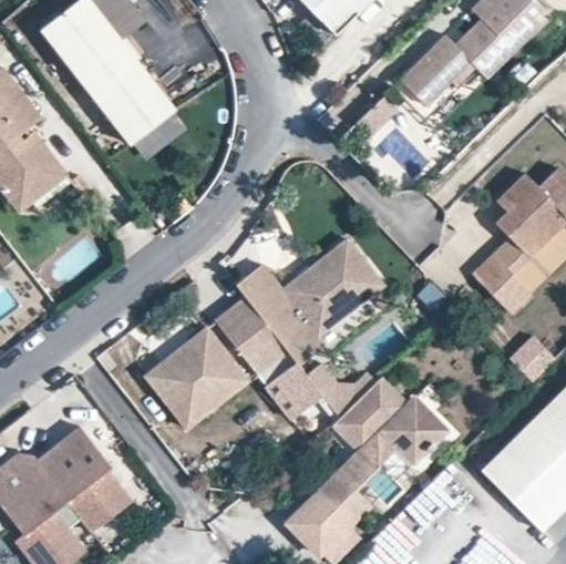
[(122,38),(93,0),(79,0),(43,28),(132,143),(176,109),(122,38)]
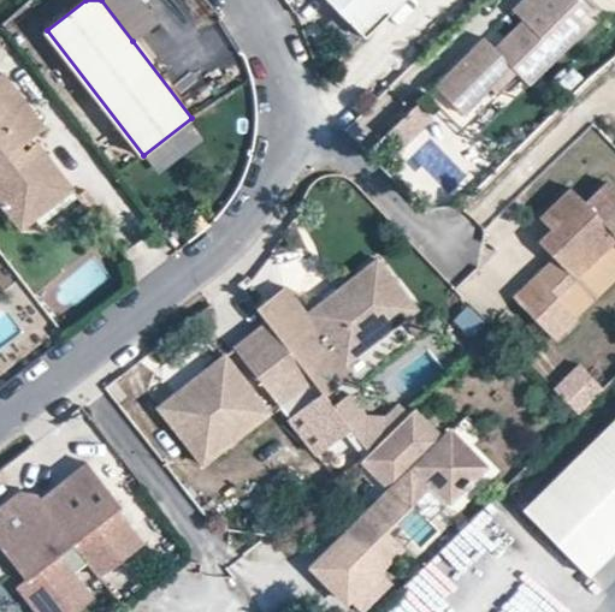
[(139,0),(101,0),(132,41),(157,22),(139,0)]
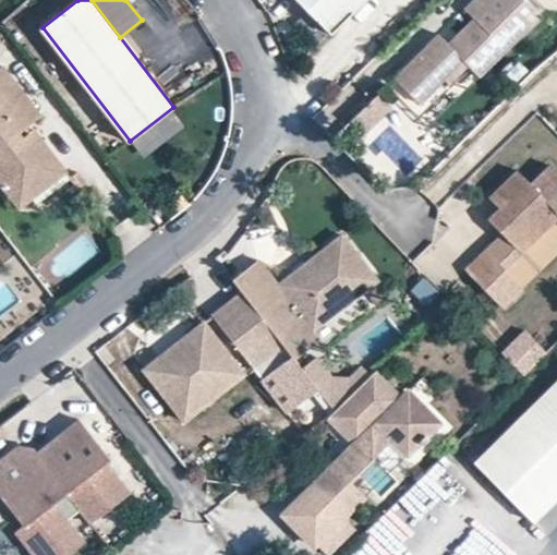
[(364,0),(297,0),(330,34),(364,0)]
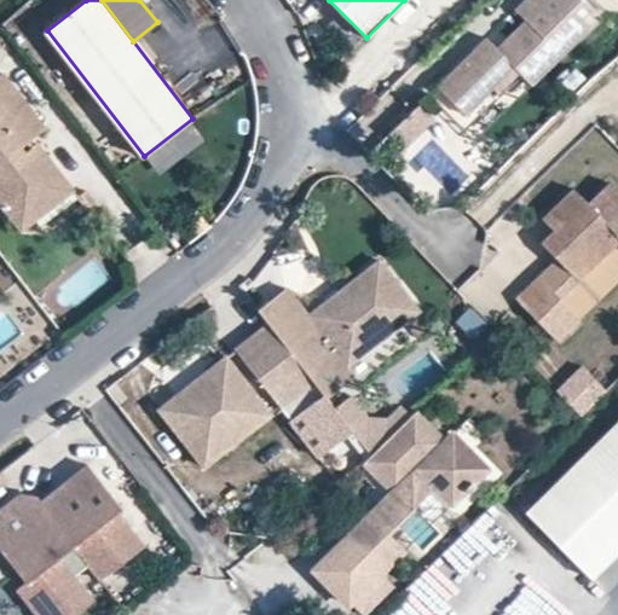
[(577,5),(572,0),(525,0),(512,13),(521,24),(509,36),(514,42),(498,58),(492,52),(481,41),(432,90),(458,117),(487,91),(492,96),(514,76),(526,88),(594,24),(576,6),(577,5)]
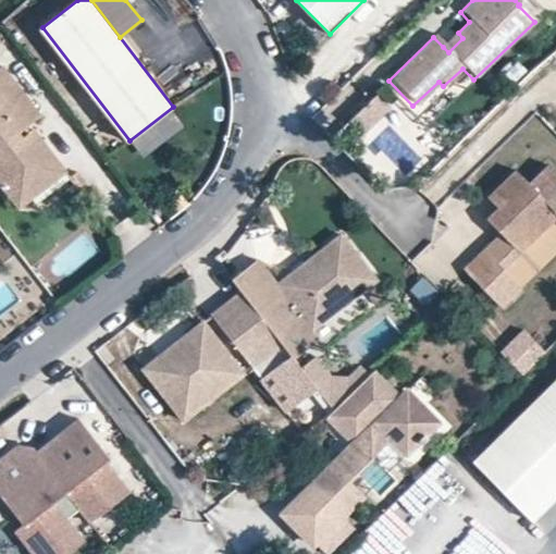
[(462,38),(458,33),(443,47),(448,52),(462,38)]
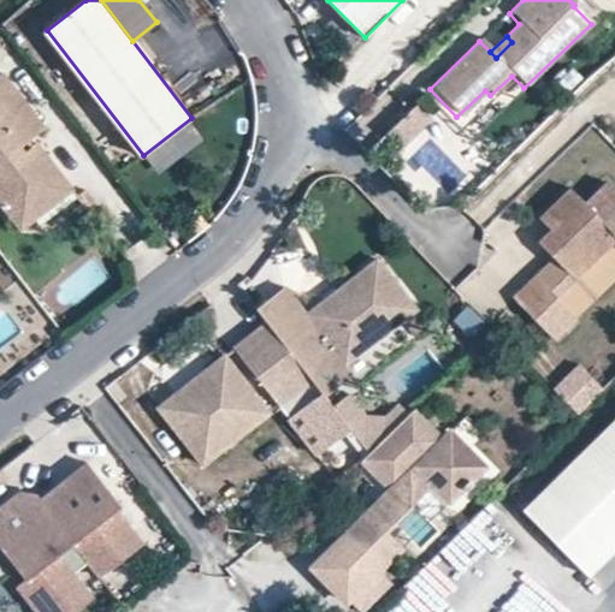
[(47,126),(5,71),(0,73),(0,198),(7,208),(13,203),(48,208),(75,188),(47,153),(41,158),(33,147),(27,150),(22,146),(47,126)]
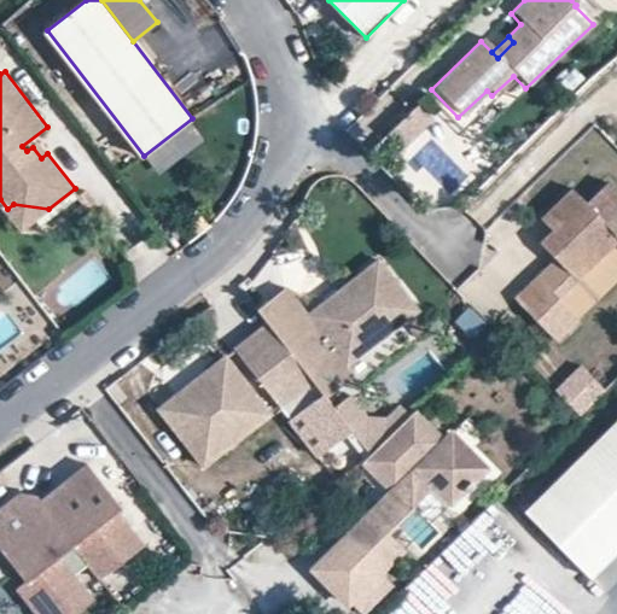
[(525,88),(513,76),(492,95),(487,91),(458,117),(431,89),(423,97),(467,144),(525,88)]
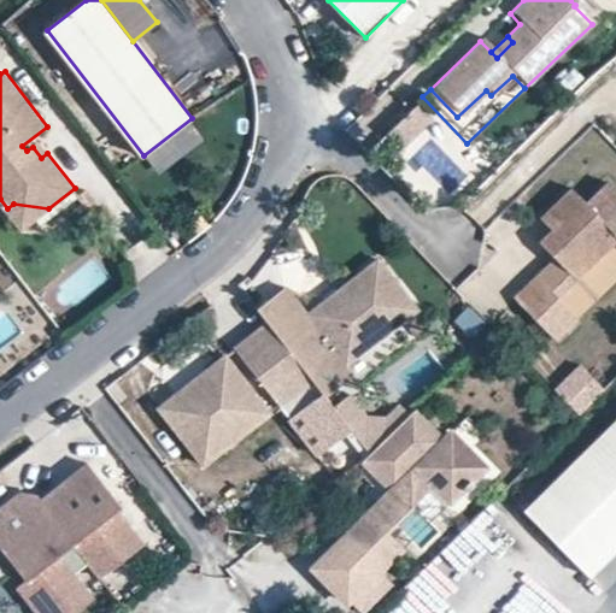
[(402,146),(432,117),(417,101),(387,130),(402,146)]
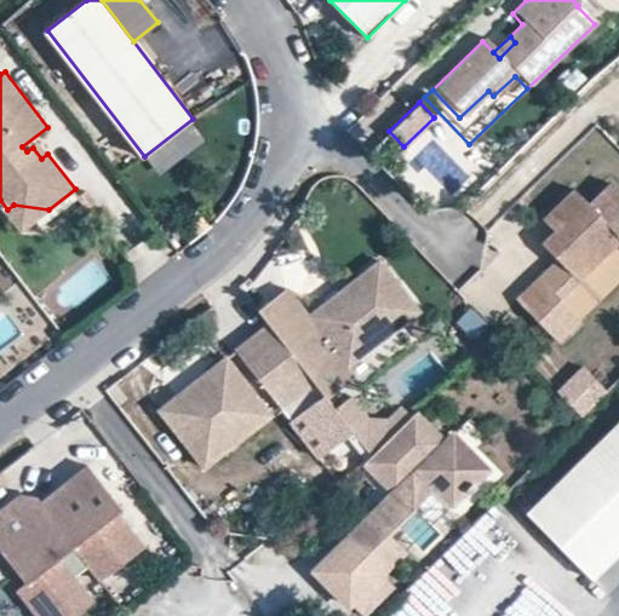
[(47,154),(40,143),(33,148),(41,159),(47,154)]
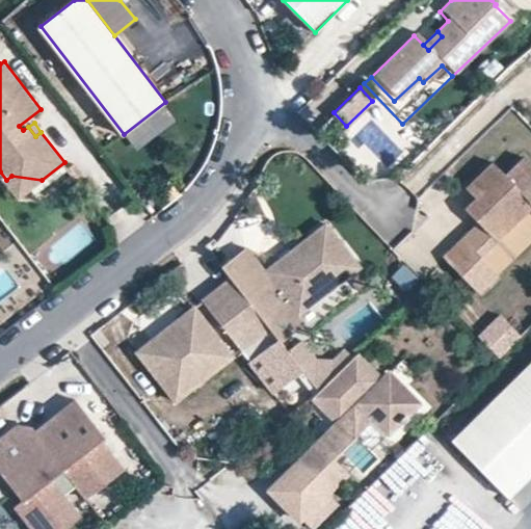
[(530,165),(524,158),(505,177),(493,163),(472,184),(481,194),(476,200),(465,210),(497,242),(530,208),(530,165)]
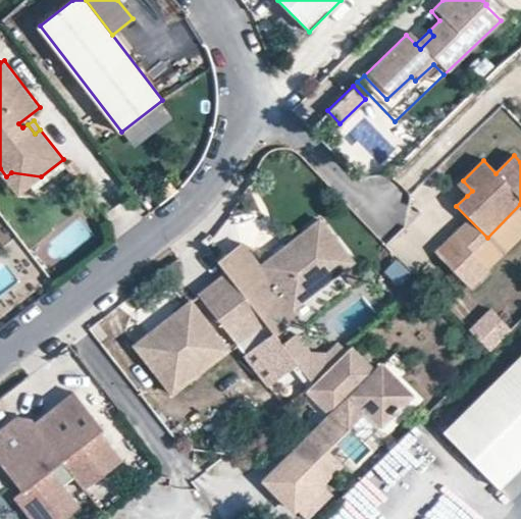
[(6,176),(18,193),(41,176),(11,172),(6,176)]
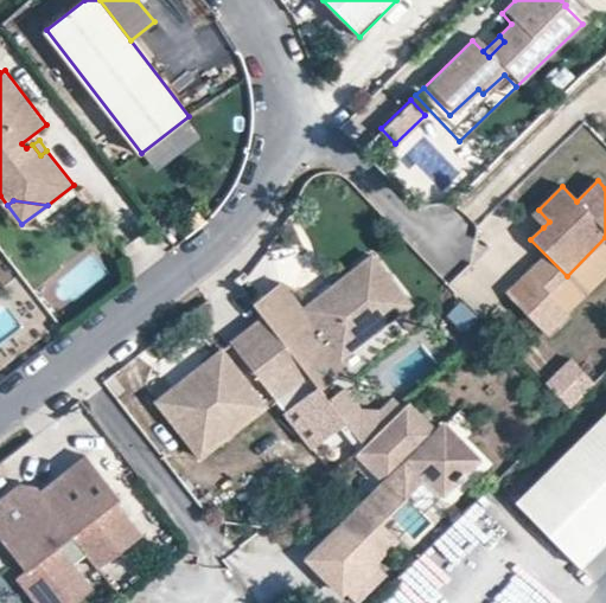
[(549,222),(538,210),(531,217),(543,228),(549,222)]
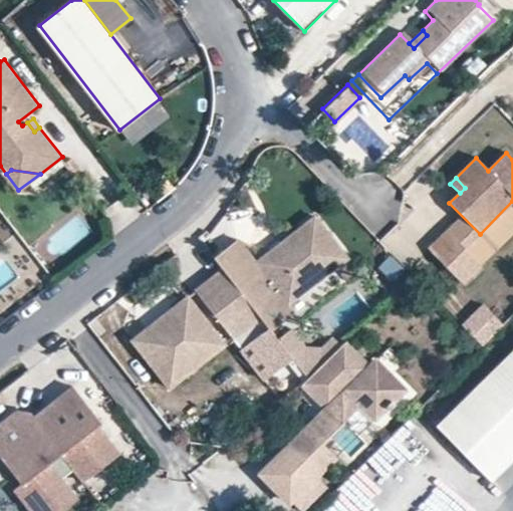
[(405,270),(426,249),(418,241),(446,213),(430,197),(380,246),(405,270)]
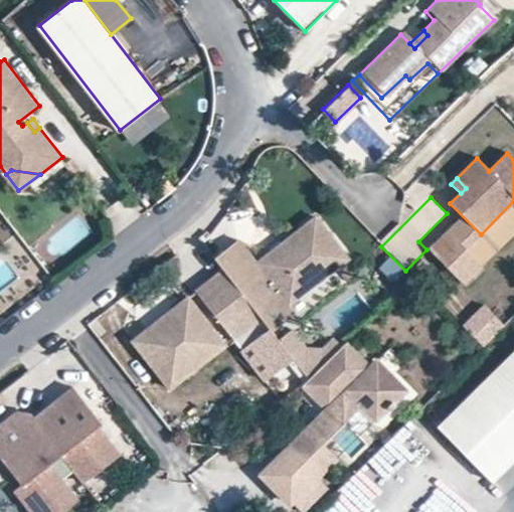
[(481,234),(463,216),(448,231),(483,268),(498,252),(481,234)]
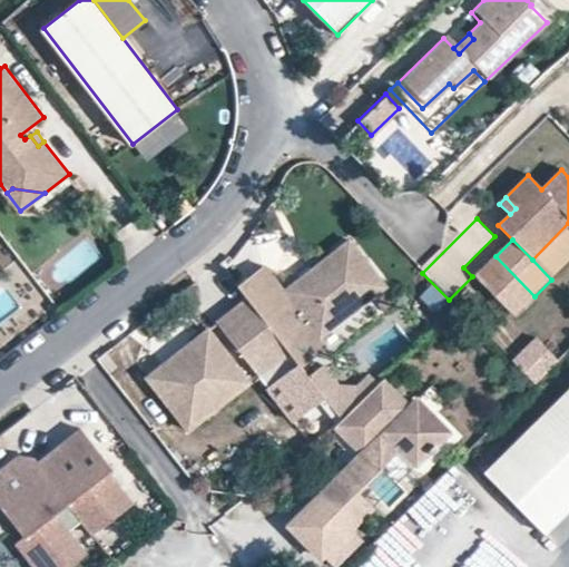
[(384,287),(349,242),(322,262),(326,269),(320,273),(315,267),(283,292),(263,266),(236,286),(246,299),(298,368),(325,348),(319,339),(384,287)]
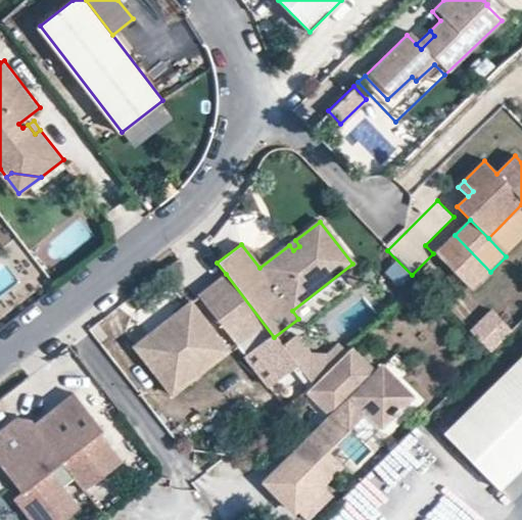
[(490,272),(455,235),(435,254),(471,290),(490,272)]
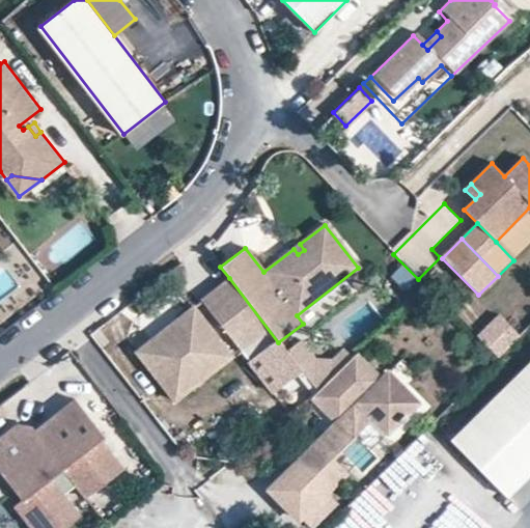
[(304,250),(300,244),(294,249),(298,254),(304,250)]
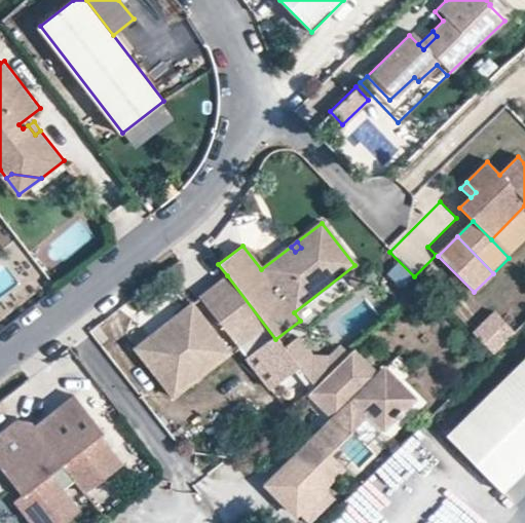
[(416,279),(402,264),(390,274),(405,290),(416,279)]
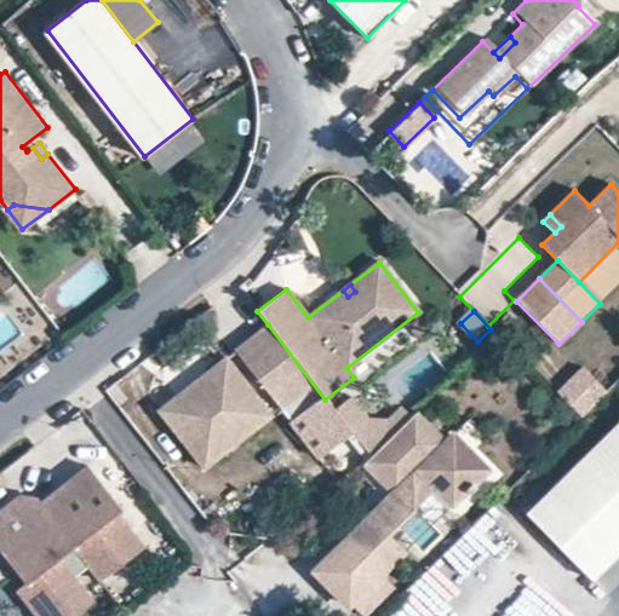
[(325,399),(268,324),(235,351),(315,454),(348,429),(325,399)]
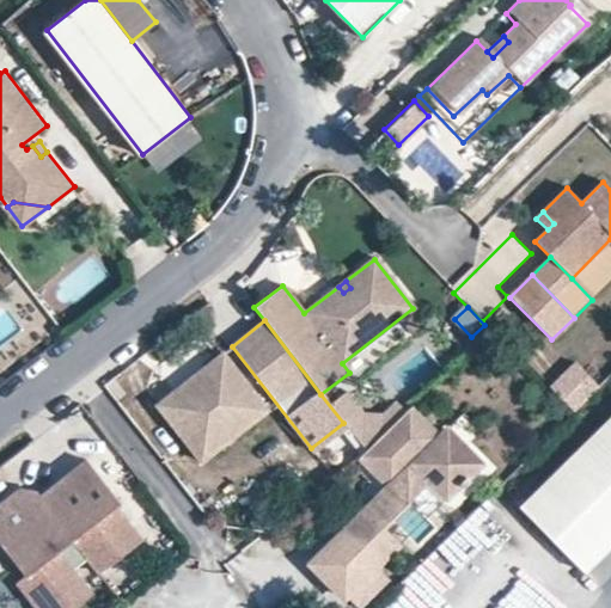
[(266,411),(221,354),(190,378),(195,382),(159,410),(199,461),(266,411)]
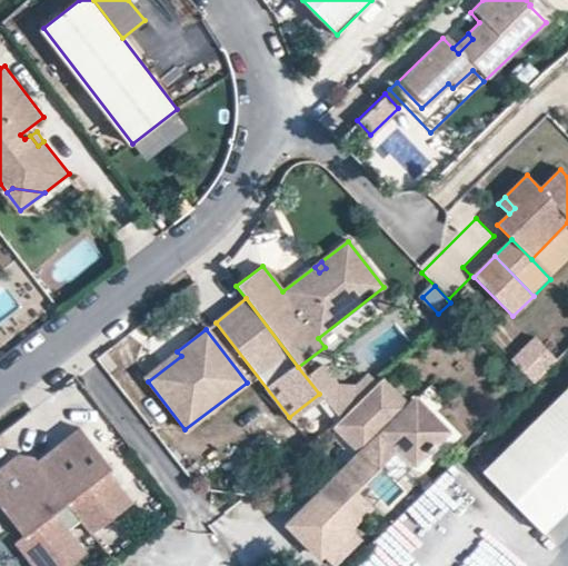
[(514,361),(535,383),(561,358),(539,336),(514,361)]
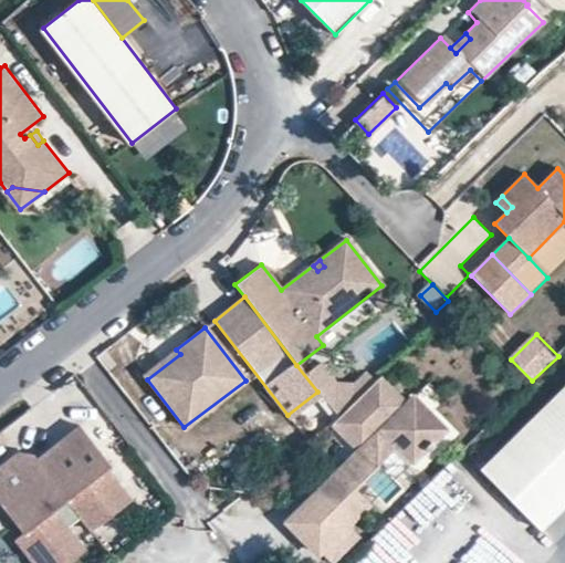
[(180,354),(176,350),(144,374),(147,379),(180,354)]
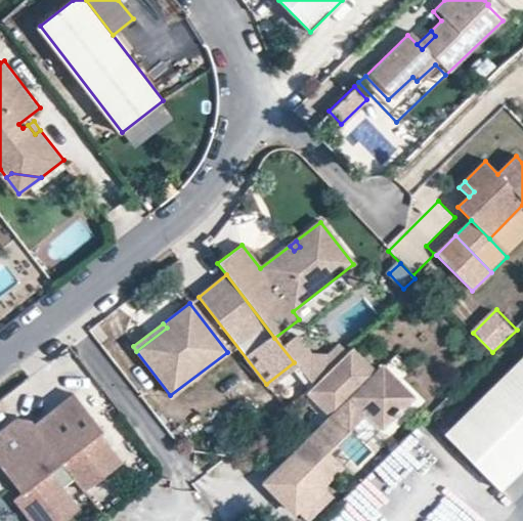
[(374,374),(348,347),(308,385),(318,396),(315,399),(331,415),(351,396),(366,413),(379,425),(408,397),(380,367),(374,374)]
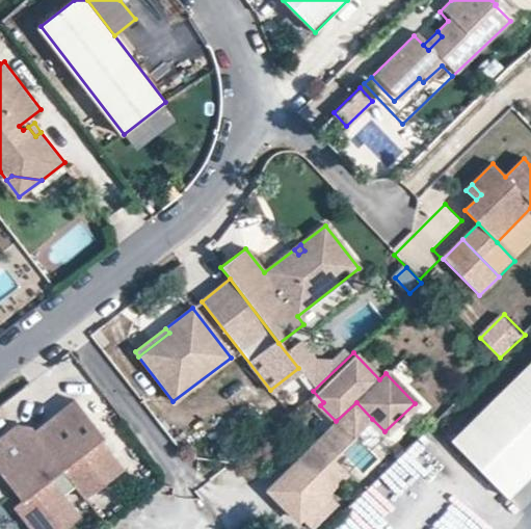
[(530,483),(530,370),(454,446),(511,503),(530,483)]
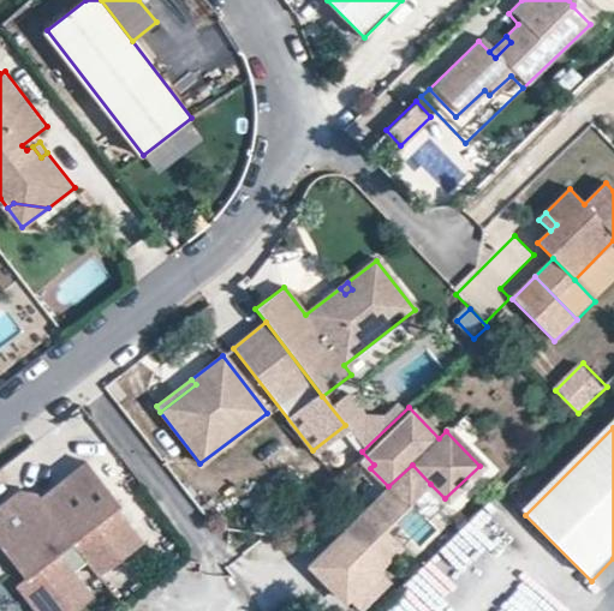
[(374,465),(362,451),(358,455),(370,468),(374,465)]
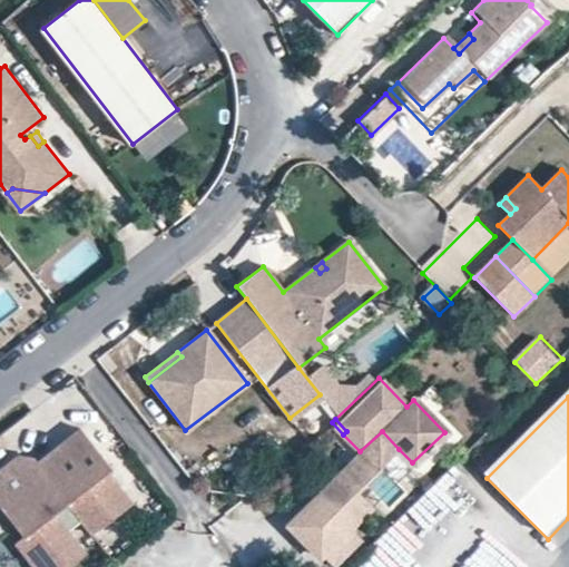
[(109,467),(78,426),(35,459),(30,453),(13,451),(0,460),(0,507),(18,531),(10,538),(32,566),(58,566),(81,549),(64,527),(77,516),(89,531),(129,501),(105,469),(109,467)]
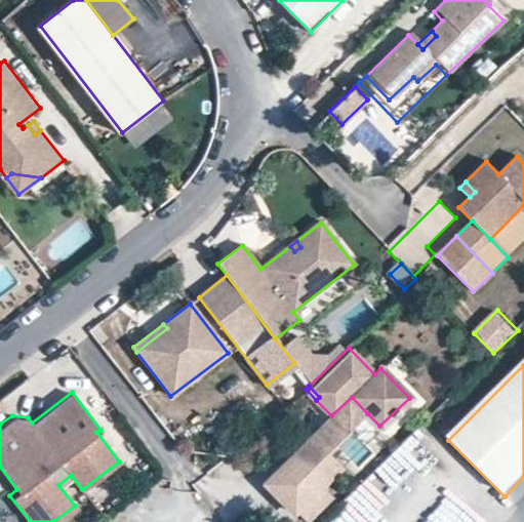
[(331,415),(307,439),(322,456),(367,413),(352,397),(331,415)]
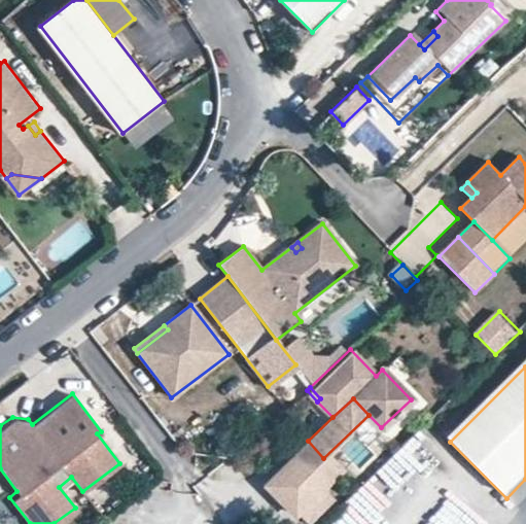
[(323,458),(308,441),(263,483),(290,513),(336,470),(323,458)]
